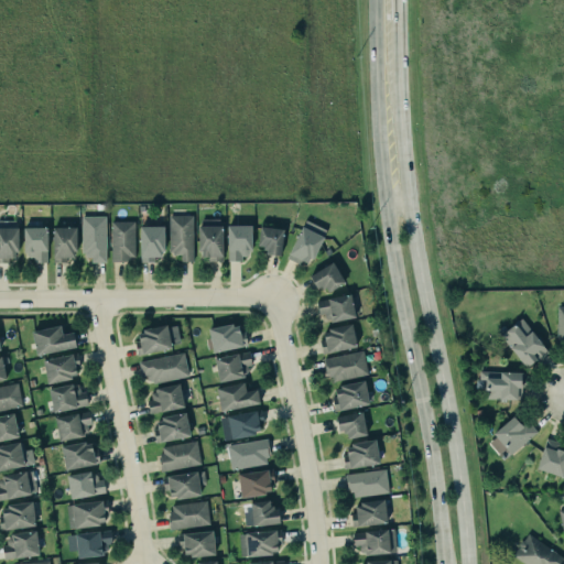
[(169,215),(169,253),(180,253),(180,261),(194,261),(193,215),(169,215)]
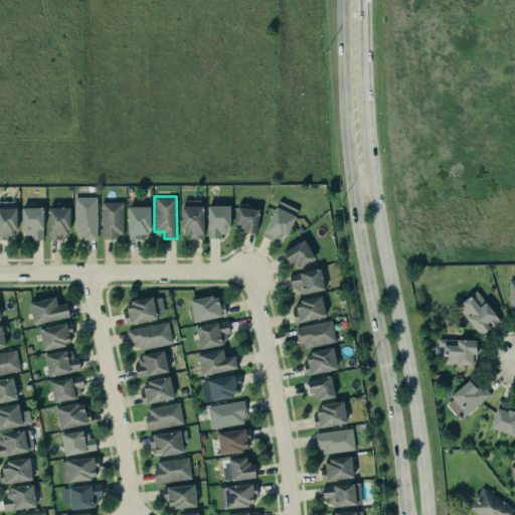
[(97,197),(74,198),(75,234),(83,234),(83,239),(97,238),(97,197)]
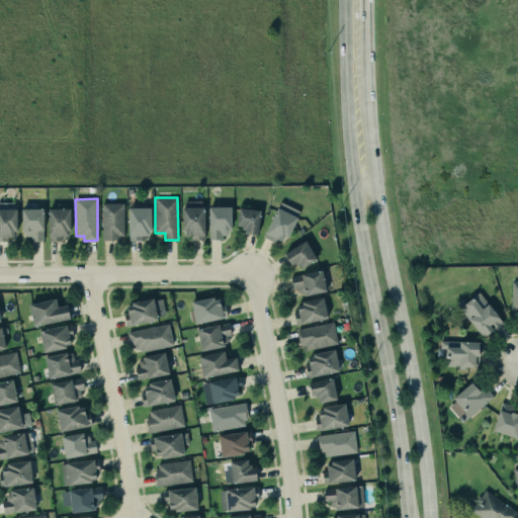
[(0,239),(16,239),(15,201),(0,201),(0,239)]
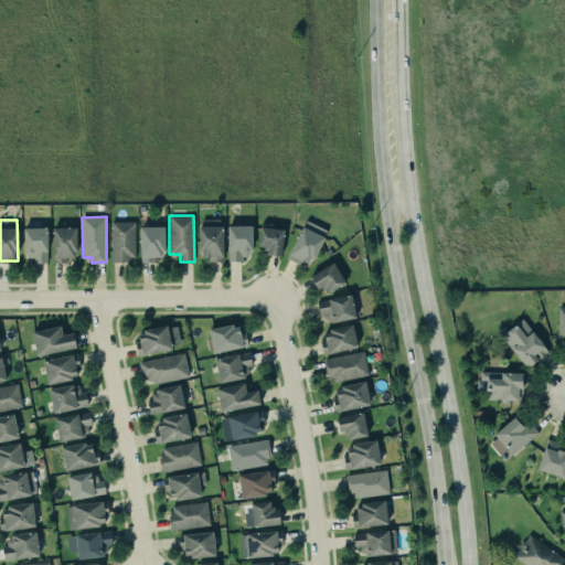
[(309,267),(327,231),(307,220),(288,256),(309,267)]
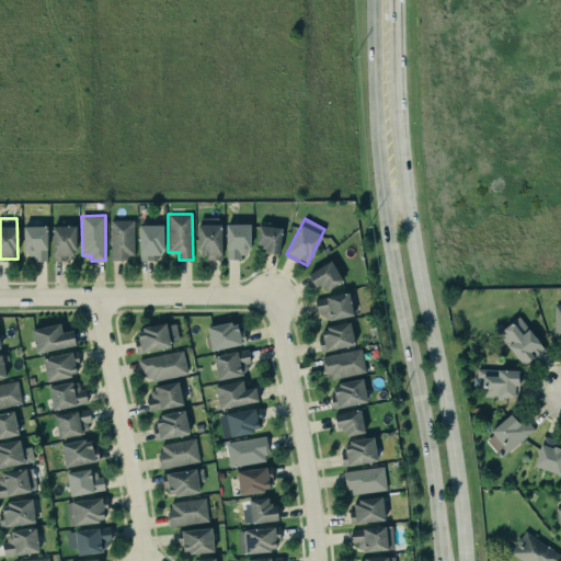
[(135,220),(111,219),(110,259),(134,259),(135,220)]
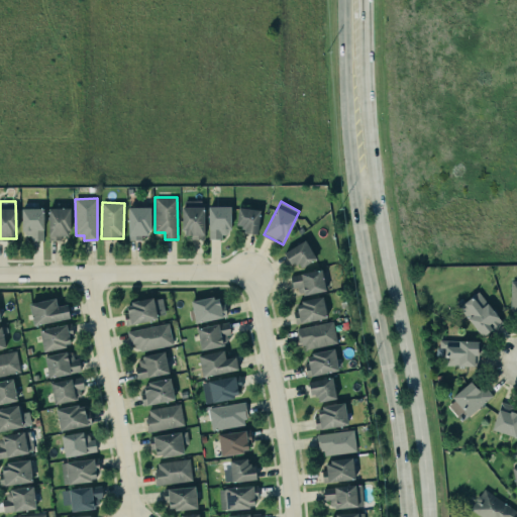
[(181,206),(203,206),(202,239),(196,240),(189,239),(189,236),(183,236),(183,231),(180,230),(180,215),(181,206)]
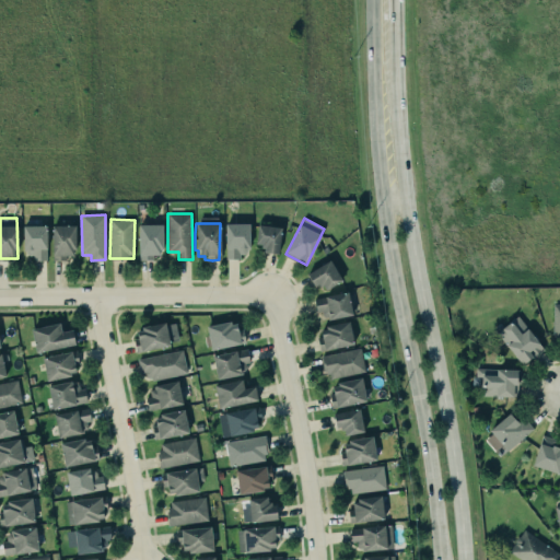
[(226,259),(243,258),(243,249),(249,249),(249,223),(225,224),(226,259)]
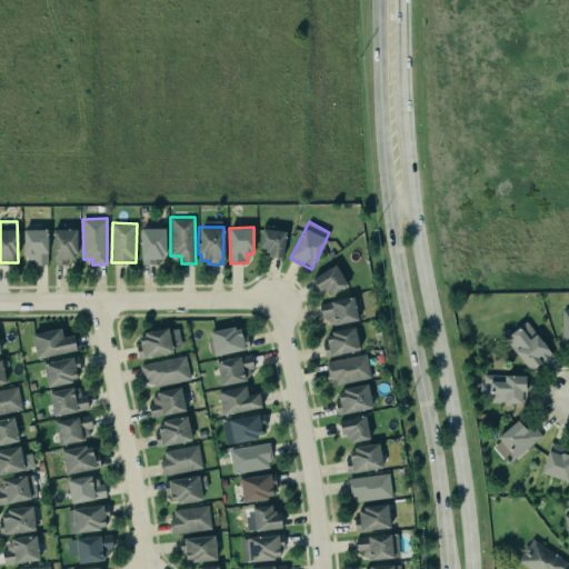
[(166,229),(141,228),(141,262),(165,262),(166,229)]
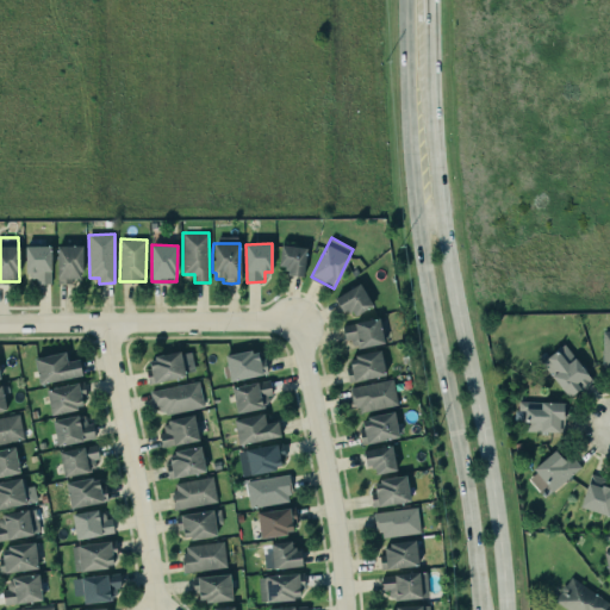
[(51,246),(26,246),(25,275),(36,275),(36,284),(51,284),(51,246)]
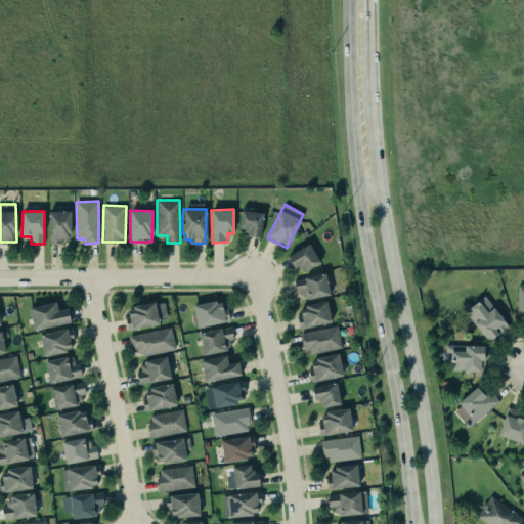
[(70,211),(49,211),(49,243),(71,242),(70,211)]
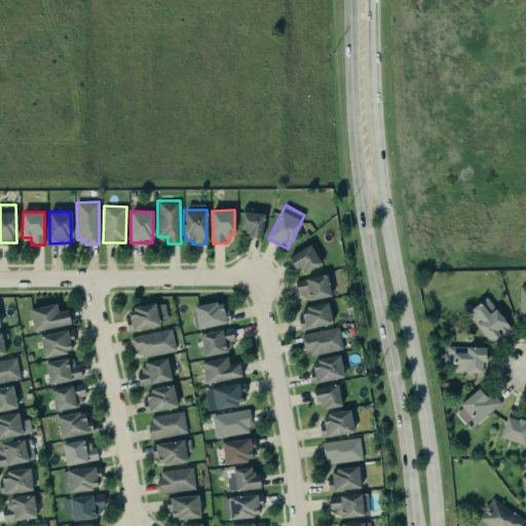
[(240,229),(248,230),(248,237),(262,238),(264,213),(241,212),(240,229)]
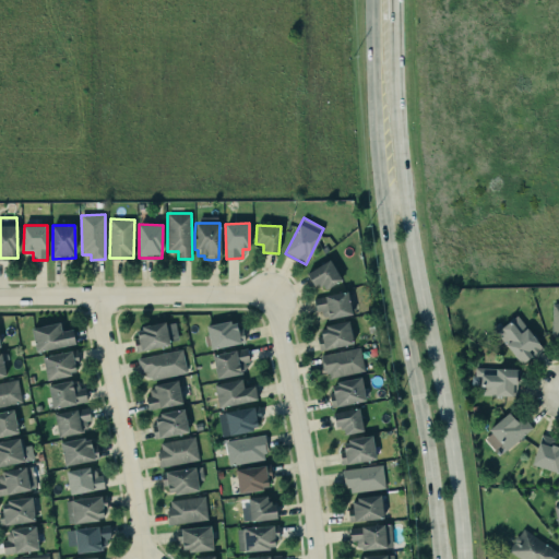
[(305,273),(328,260),(341,281),(324,290),(321,285),(318,287),(317,284),(312,286),(305,273)]
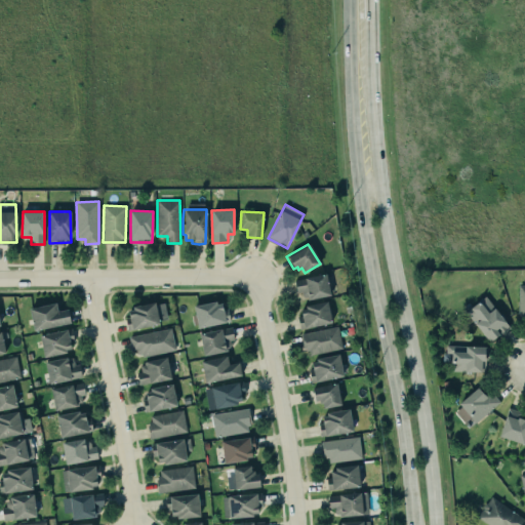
[(293,280),(324,274),(329,295),(308,299),(308,298),(307,299),(306,296),(304,296),(301,295),(300,291),(295,292),(293,280)]
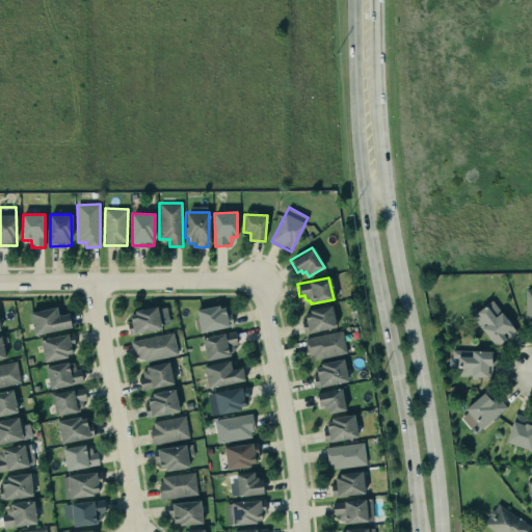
[(496,347),(516,333),(493,299),(472,315),(496,347)]
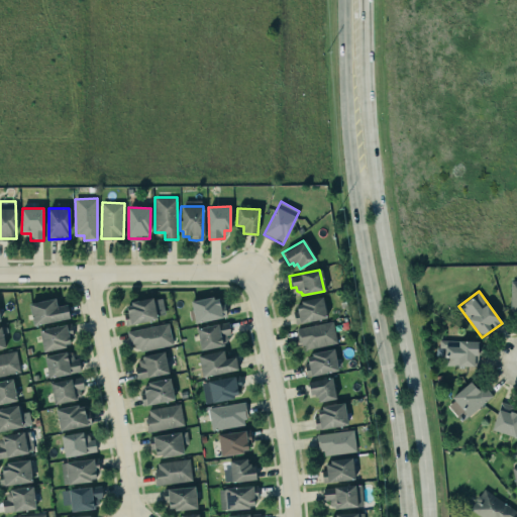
[(125,306),(130,305),(129,302),(151,297),(151,299),(161,298),(164,314),(156,315),(156,318),(129,325),(128,324),(124,325),(122,312),(126,311),(125,306)]
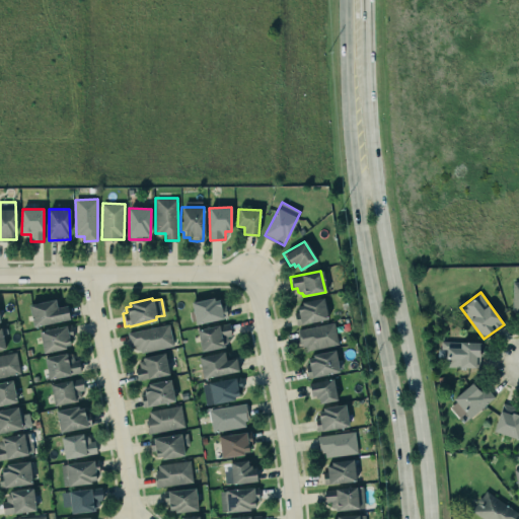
[(195,323),(225,319),(223,298),(193,301),(195,323)]
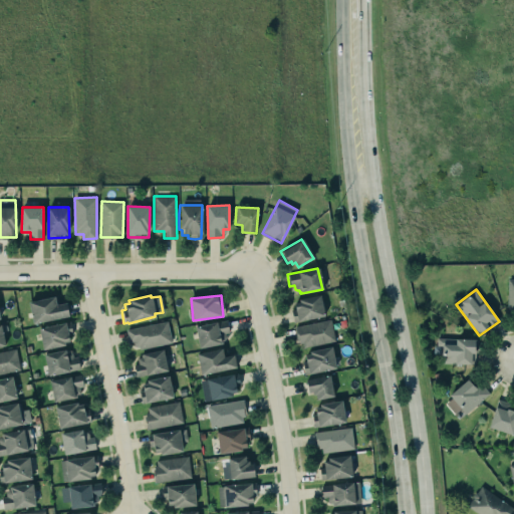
[(298,300),(319,295),(323,316),(297,322),(296,321),(293,322),(290,310),(295,309),(293,303),(299,302),(298,300)]
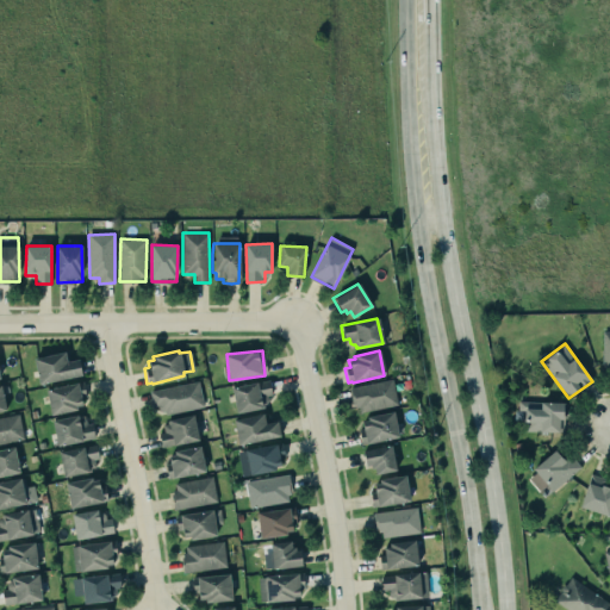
[(32,359),(63,353),(66,362),(78,360),(79,368),(81,375),(37,384),(32,359)]
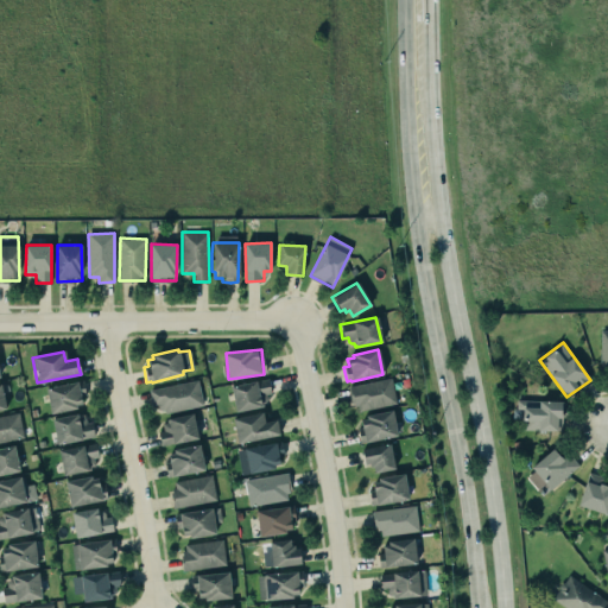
[(347,387),(390,377),(396,403),(392,404),(392,403),(366,409),(366,410),(358,411),(356,406),(353,406),(352,403),(350,403),(347,387)]
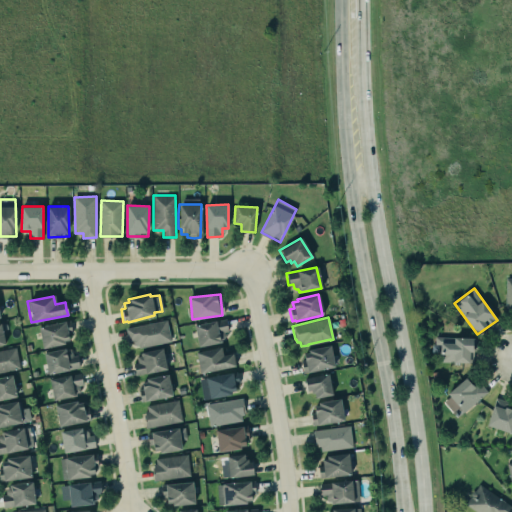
[(194,325),(198,346),(230,339),(225,319),(194,325)]
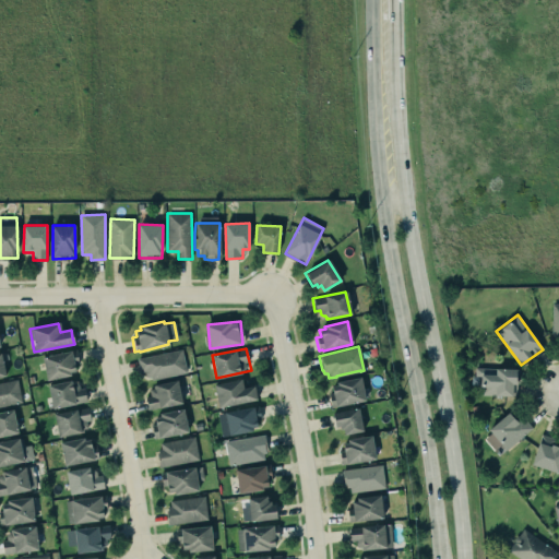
[(42,357),(47,380),(80,372),(74,349),(42,357)]
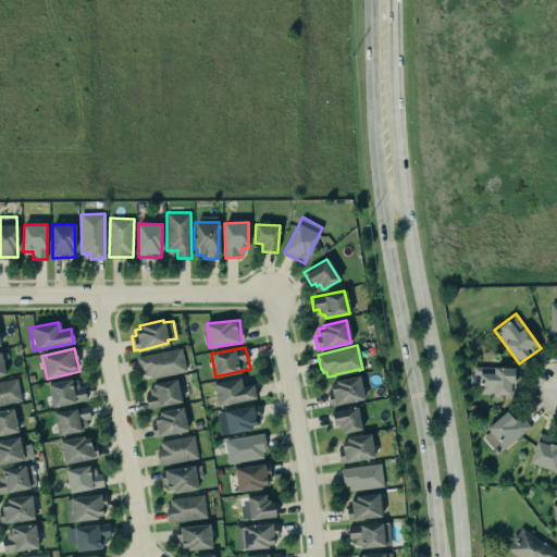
[(137,357),(139,372),(147,370),(149,379),(186,371),(182,348),(137,357)]
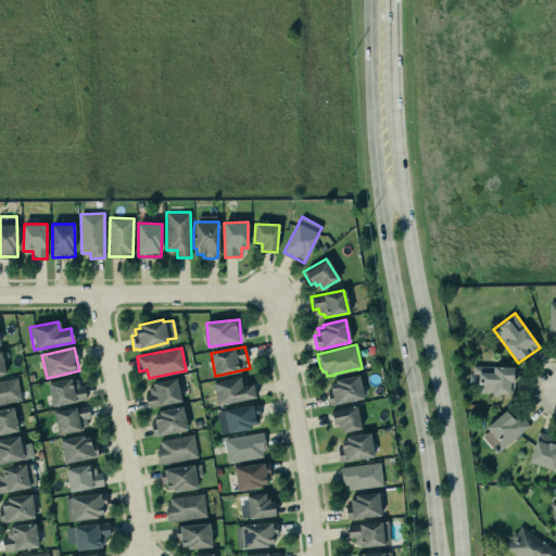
[(477,393),(515,394),(515,367),(472,366),(471,379),(478,379),(477,393)]
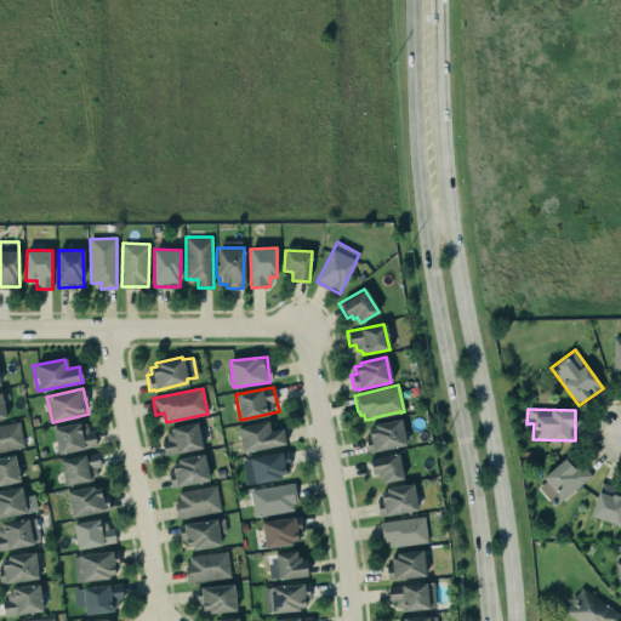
[(0,451),(23,446),(17,421),(0,423),(0,451)]
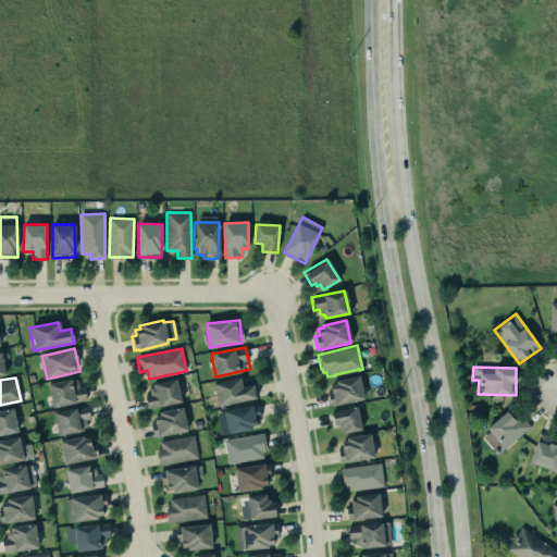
[(48,384),(52,408),(86,400),(81,378),(48,384)]
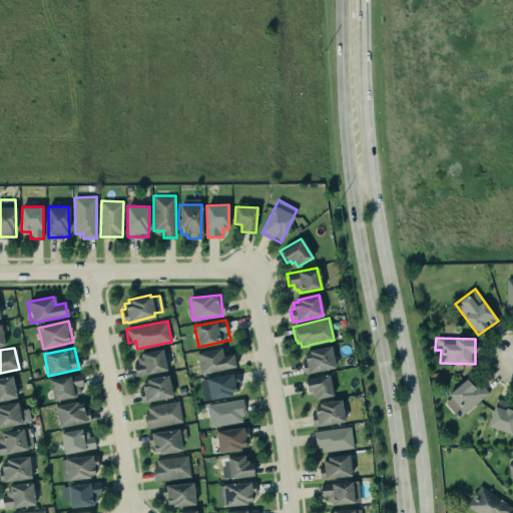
[(194,353),(220,348),(222,356),(232,354),(234,367),(199,374),(194,353)]
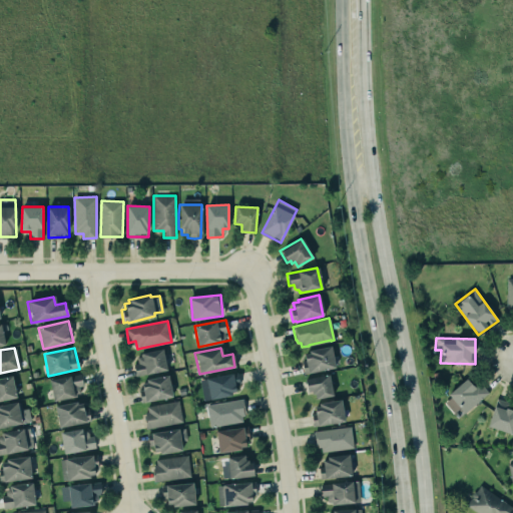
[(302,352),(305,373),(335,369),(332,348),(302,352)]
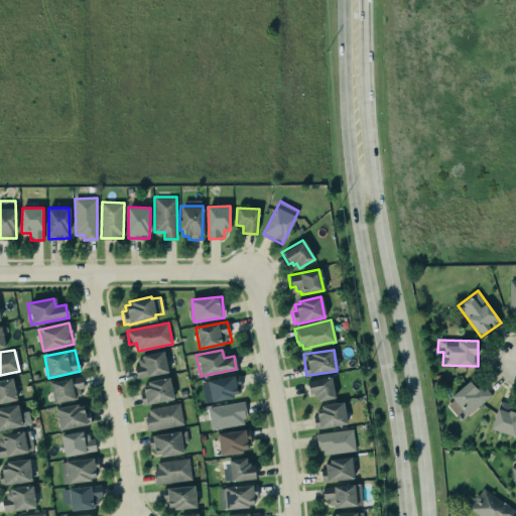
[(140,355),(149,353),(150,353),(162,351),(167,372),(146,377),(145,376),(135,378),(133,366),(137,365),(136,359),(140,358),(140,355)]
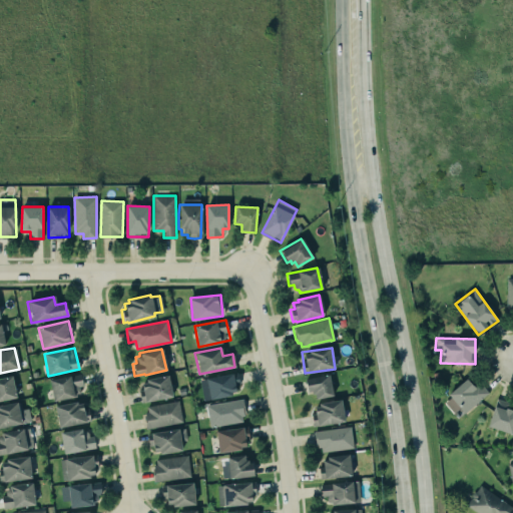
[(45,376),(70,371),(79,369),(83,385),(78,386),(80,392),(51,399),(45,376)]
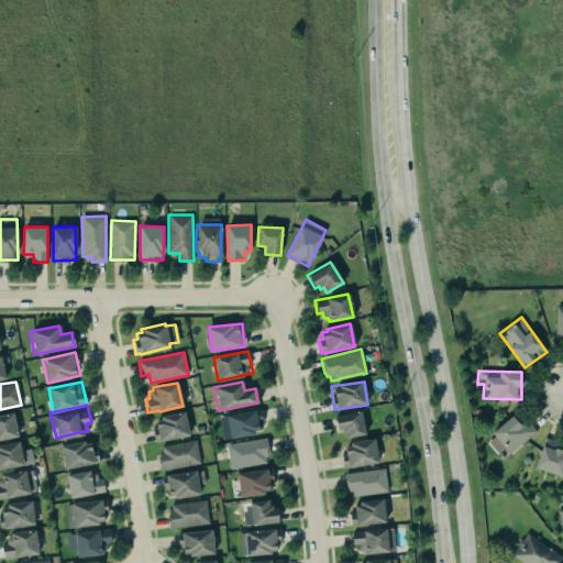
[(258,408),(217,416),(221,439),(230,438),(230,439),(254,434),(253,431),(257,430),(256,422),(261,421),(258,408)]
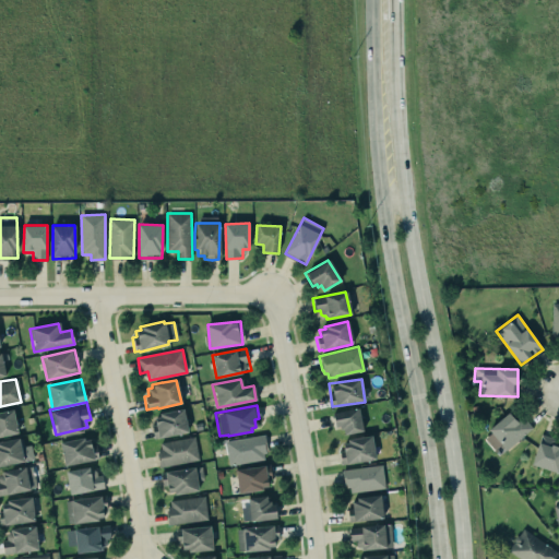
[(357,407),(363,431),(343,437),(342,430),(340,430),(339,427),(335,428),(331,414),(357,407)]
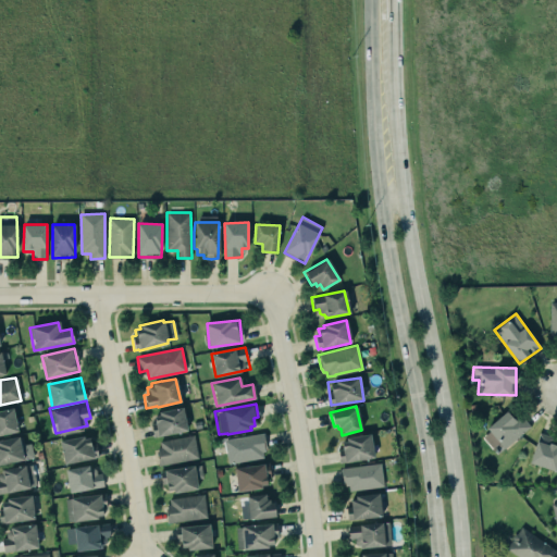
[(188,431),(184,407),(156,412),(158,421),(150,423),(153,437),(188,431)]
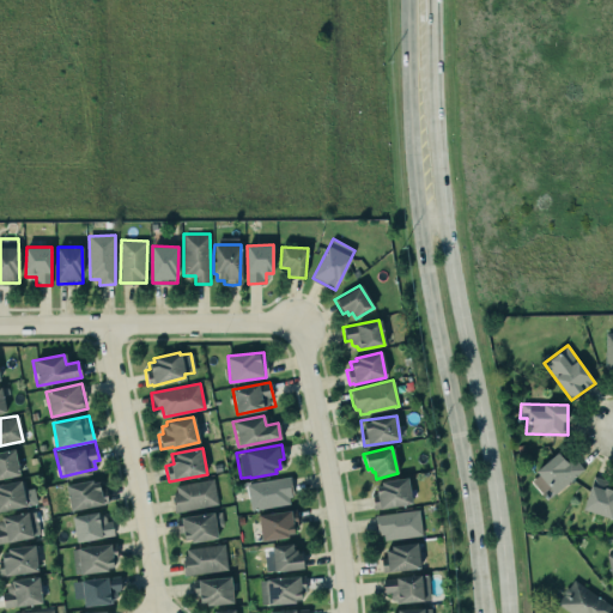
[(0,451),(12,449),(18,475),(0,478),(0,451)]
